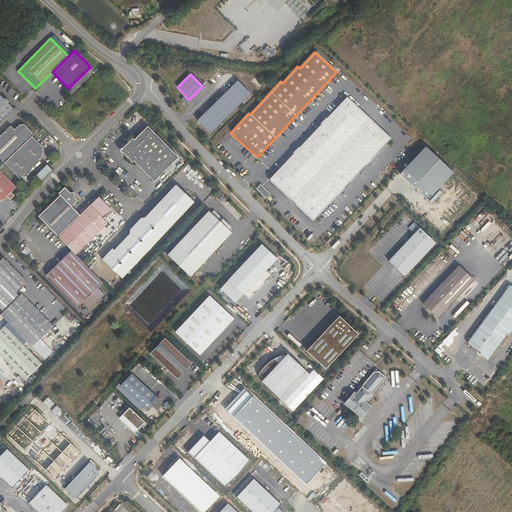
[(209,134),(249,94),(237,81),(196,121),(209,134)]
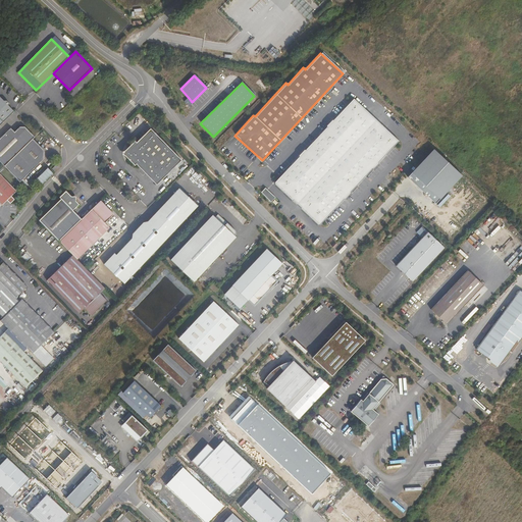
[(0,125),(16,110),(11,105),(13,103),(9,99),(5,100),(1,95),(0,95),(0,125)]
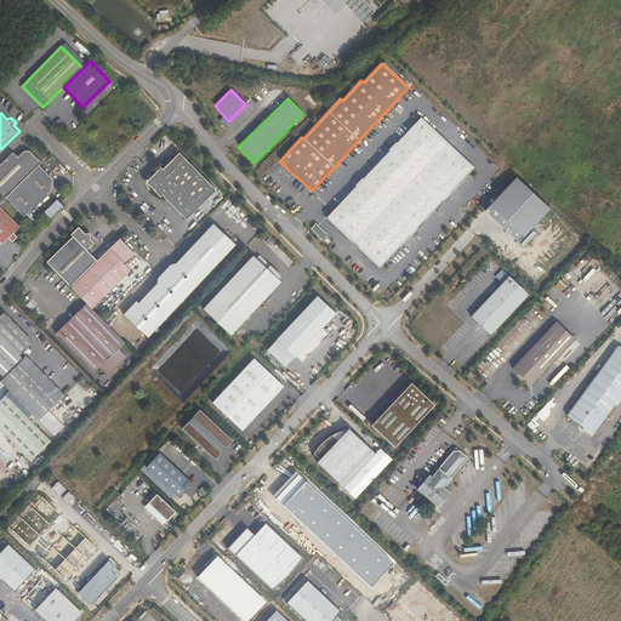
[(380,267),(474,167),(420,117),(325,217),(380,267)]
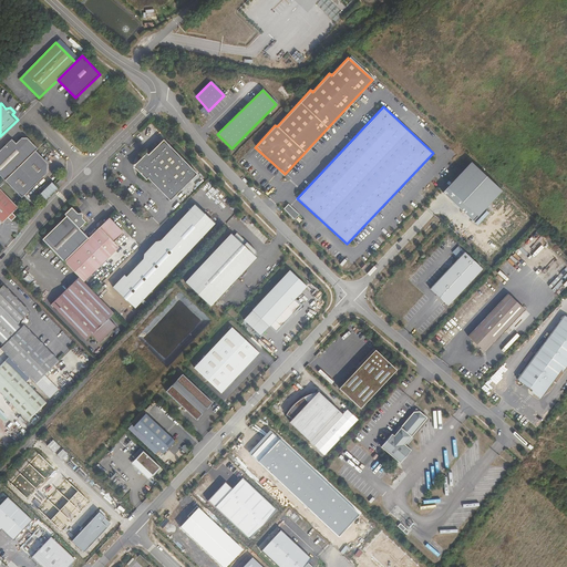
[(34,151),(37,148),(28,138),(20,137),(16,143),(12,138),(0,150),(0,173),(6,179),(34,151)]
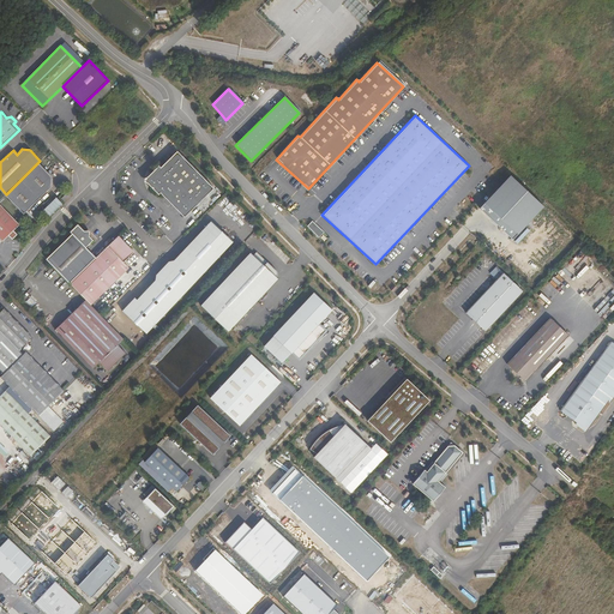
[(214,187),(176,151),(161,168),(158,166),(151,173),(152,178),(151,181),(148,186),(156,194),(158,192),(184,217),(214,187)]
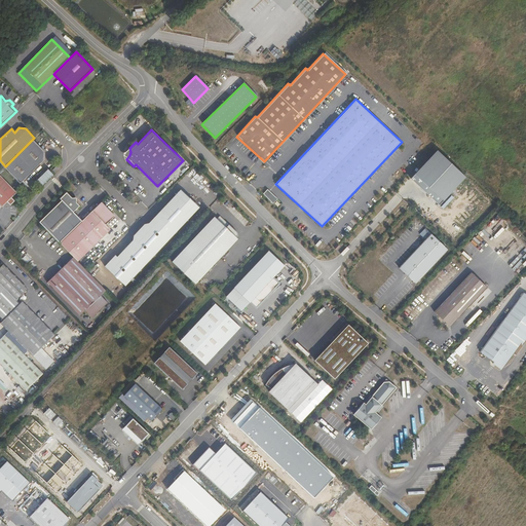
[(43,160),(43,150),(32,140),(5,166),(21,183),(43,160)]
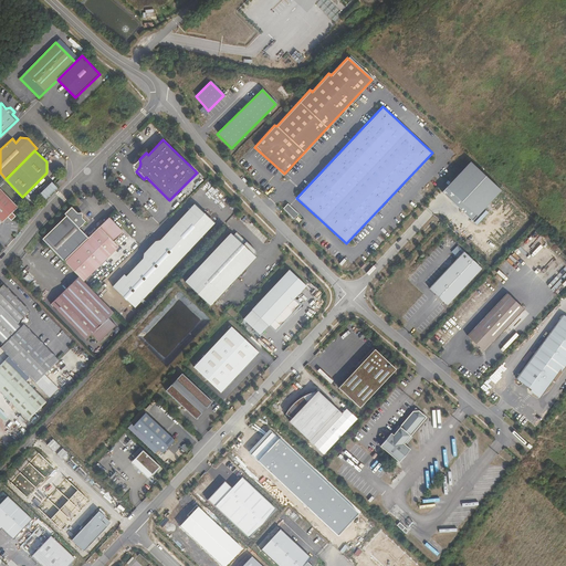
[(471,221),(500,191),(470,161),(441,192),(471,221)]
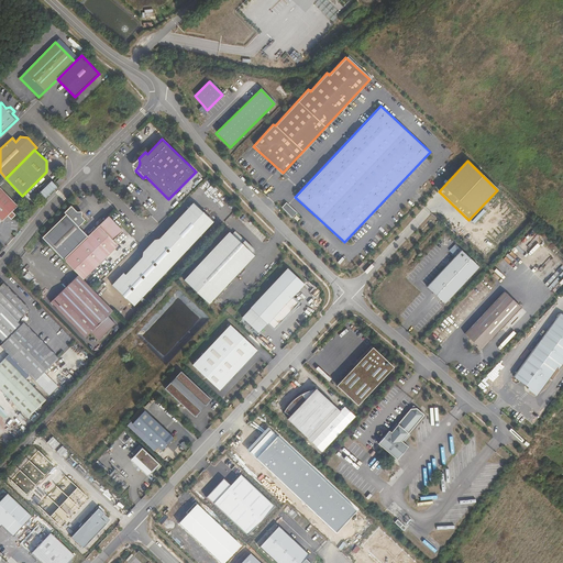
[(57,184),(64,177),(62,174),(54,180),(57,184)]
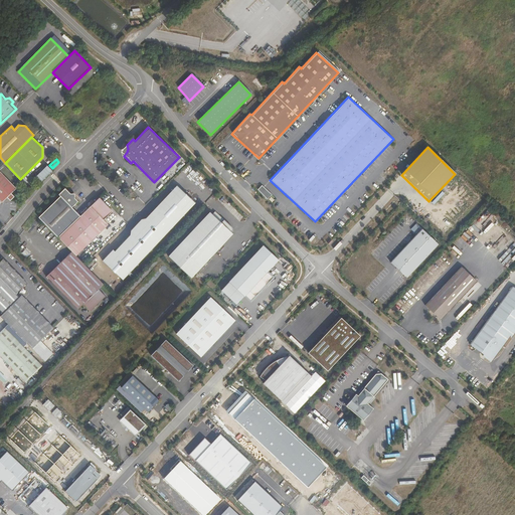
[(16,188),(0,171),(0,200),(2,202),(7,197),(9,200),(14,196),(11,193),(16,188)]
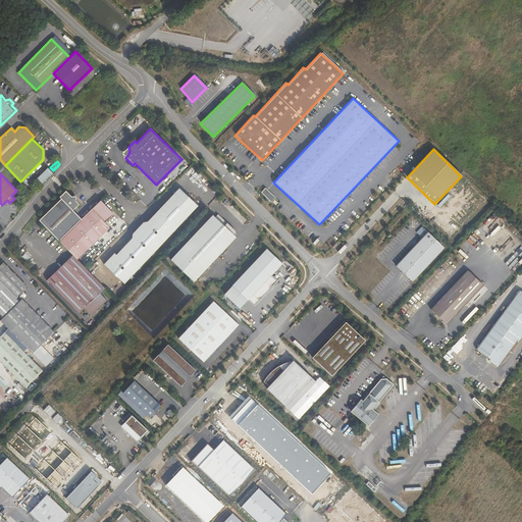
[(198,204),(178,187),(173,192),(192,210),(198,204)]
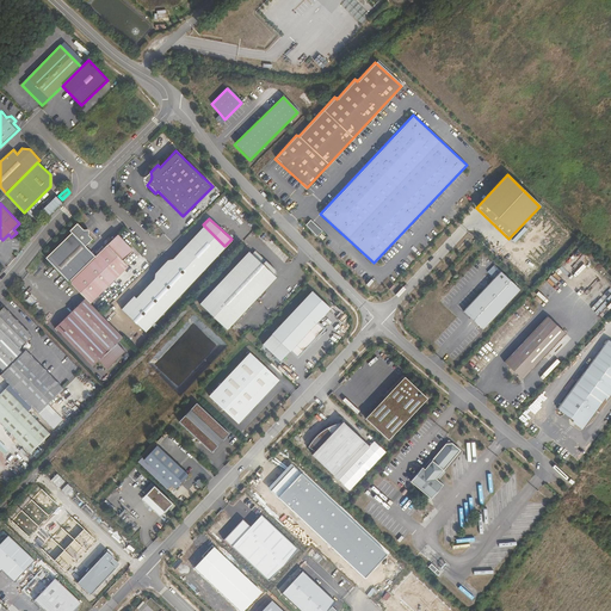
[(321,232),(309,220),(304,226),(316,236),(321,232)]
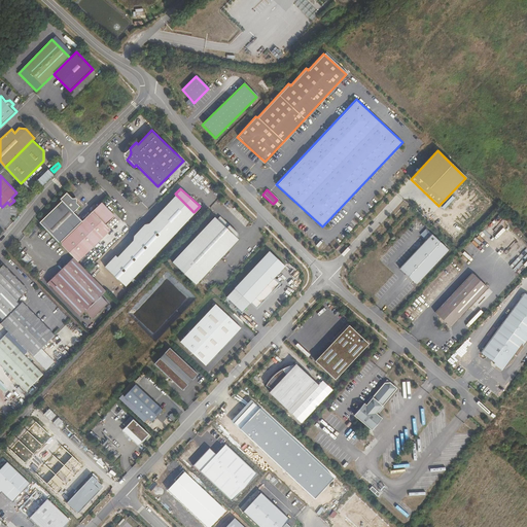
[(59,242),(81,220),(73,212),(78,206),(75,203),(75,198),(70,198),(66,192),(60,199),(61,200),(39,222),(59,242)]
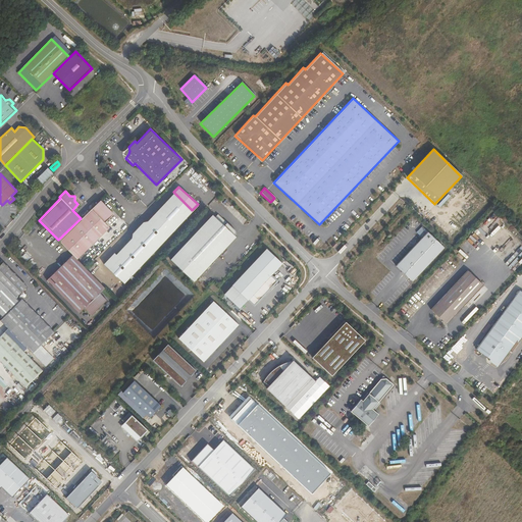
[(162,242),(192,210),(173,192),(147,220),(143,221),(162,242)]
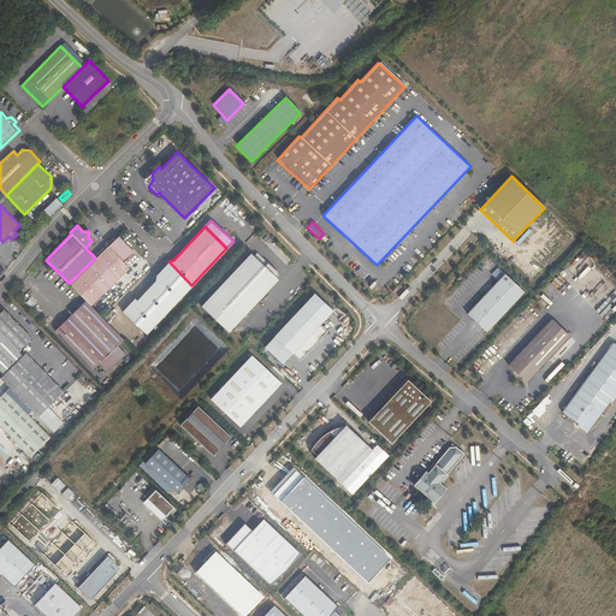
[(90,304),(129,267),(123,261),(132,253),(132,249),(118,235),(95,258),(69,283),(90,304)]
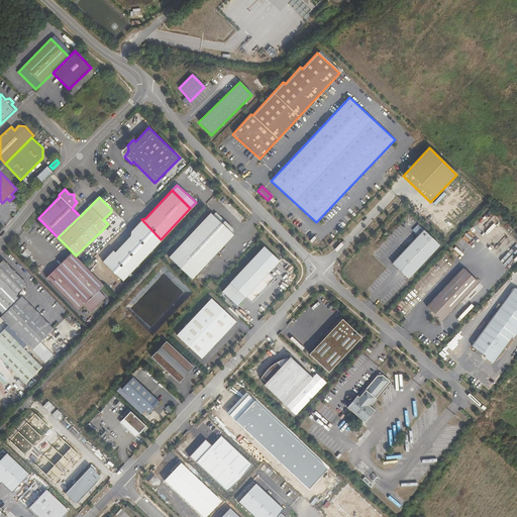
[(191,280),(233,234),(231,233),(232,231),(232,229),(232,228),(224,221),(221,223),(212,215),(210,212),(168,256),(191,280)]
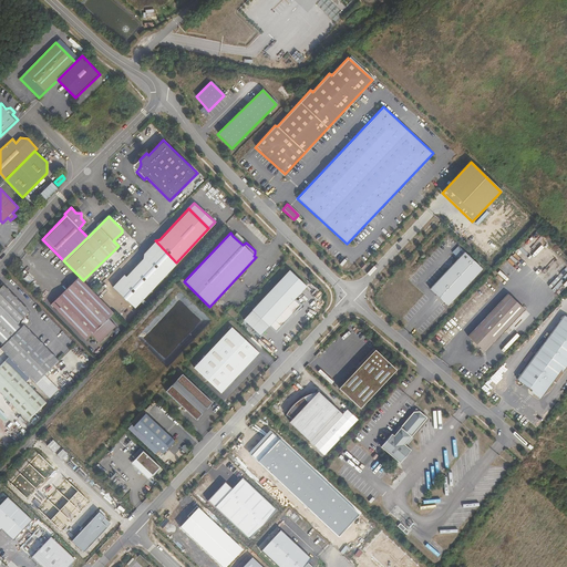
[(246,243),(236,233),(233,236),(243,245),(246,243)]
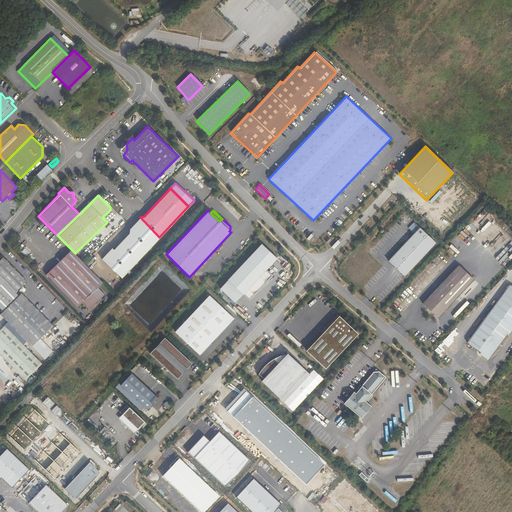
[(159,237),(140,217),(140,221),(135,222),(134,227),(130,228),(129,232),(114,248),(112,246),(101,258),(121,277),(159,237)]
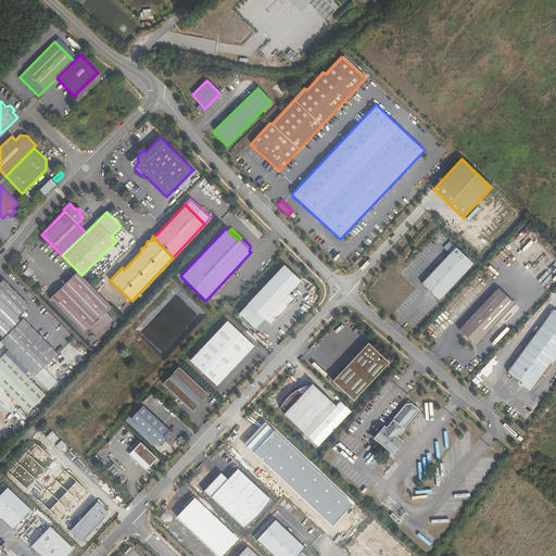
[(439,300),(472,264),(449,241),(443,248),(449,253),(421,283),(439,300)]
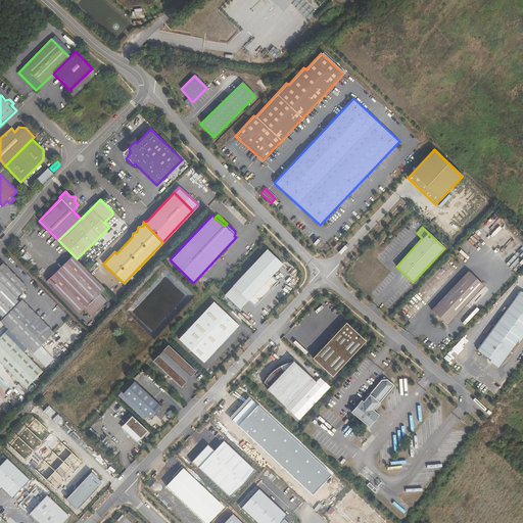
[(263,297),(277,282),(271,277),(283,265),(268,250),(225,295),(240,310),(253,295),(256,292),(263,297)]
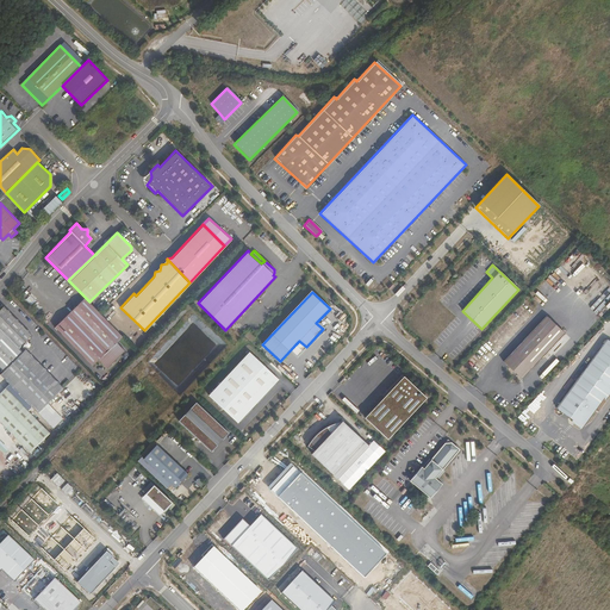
[(125,340),(83,297),(54,327),(92,365),(98,359),(106,367),(124,350),(119,344),(125,340)]
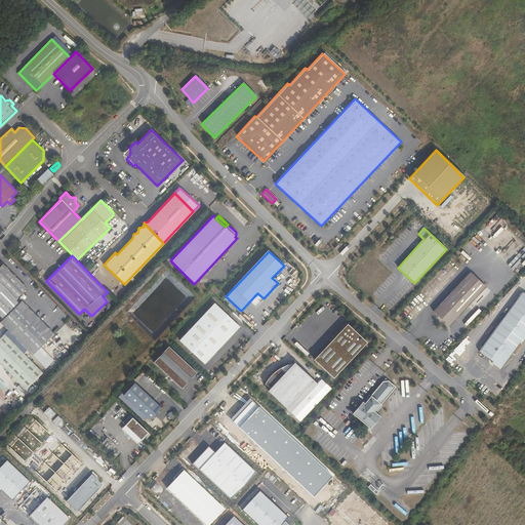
[(28,288),(3,263),(0,266),(0,282),(16,299),(28,288)]
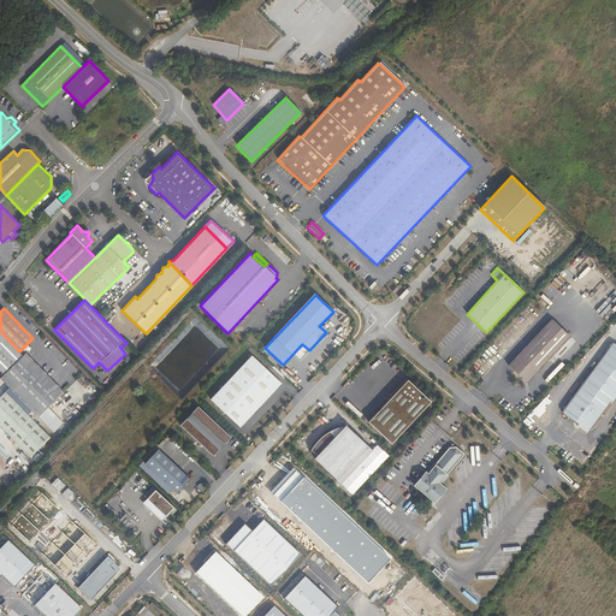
[(526,383),(569,337),(550,319),(508,365),(526,383)]
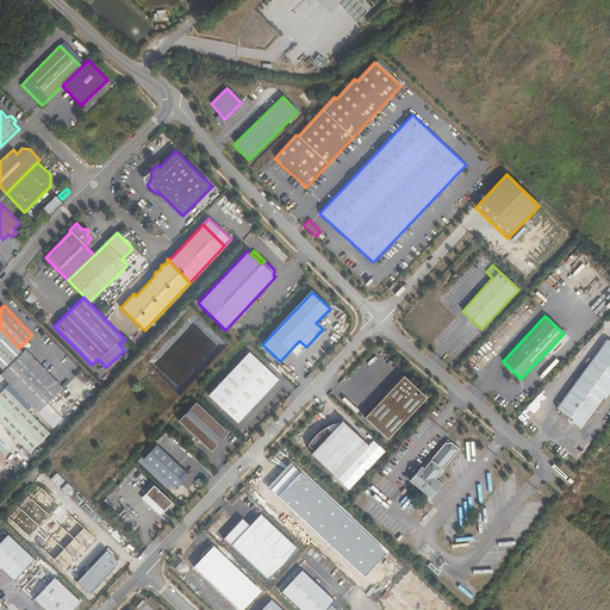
[(19,348),(0,328),(0,367),(4,371),(23,352),(20,349),(19,348)]
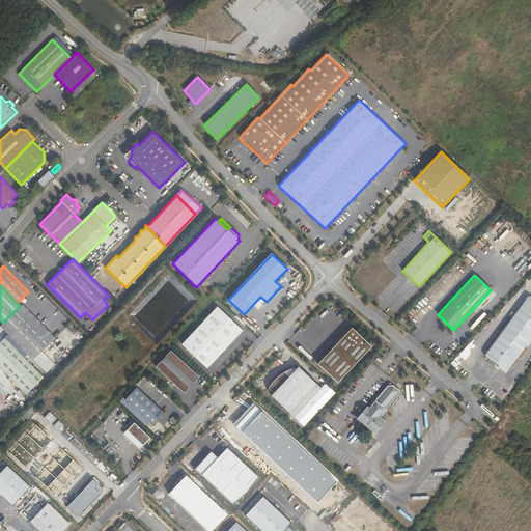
[(514,338),(530,314),(530,297),(528,296),(502,330),(514,338)]
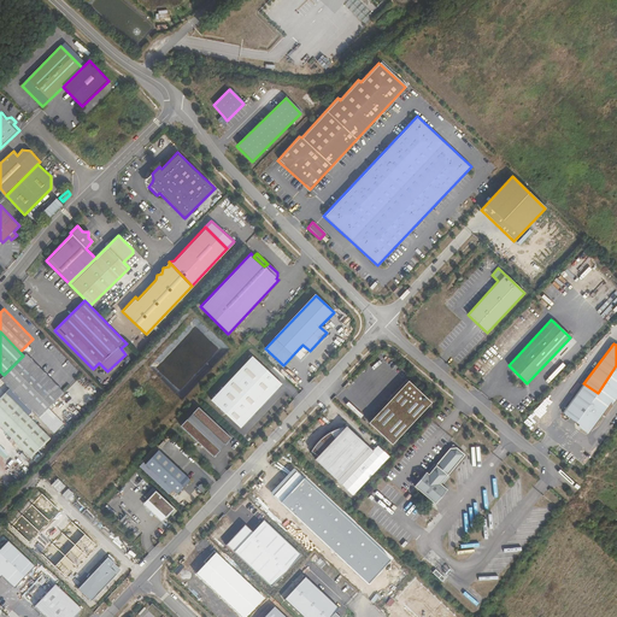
[(310,351),(303,345),(299,348),(306,356),(310,351)]
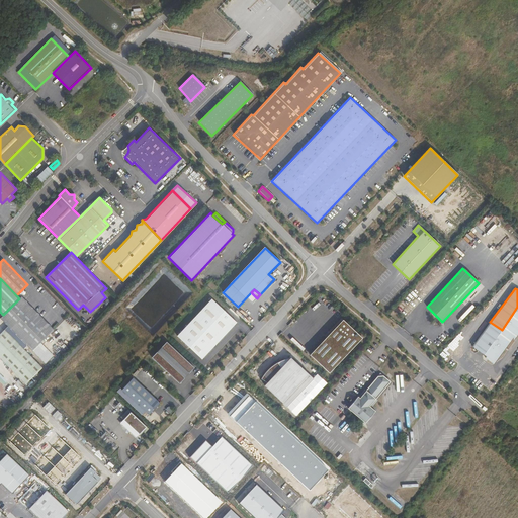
[(54,329),(21,296),(20,297),(19,295),(17,296),(19,298),(3,315),(0,318),(32,350),(40,342),(54,329)]
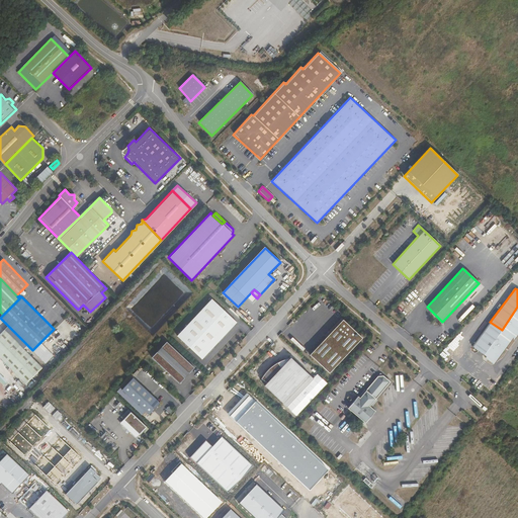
[(202,359),(236,323),(211,299),(177,337),(202,359)]
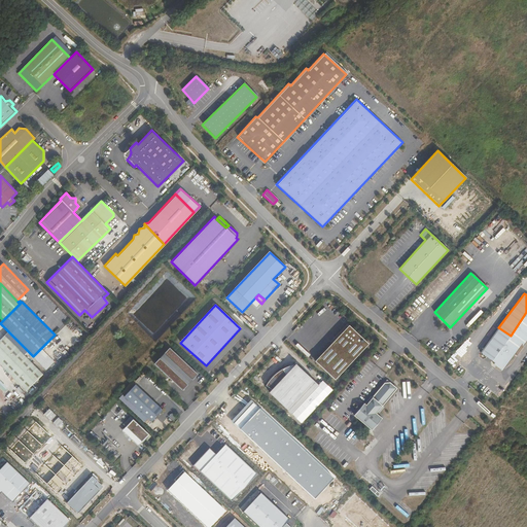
[(522,344),(526,338),(526,312),(511,336),(498,327),(481,352),(494,362),(493,364),(500,370),(513,357),(522,344)]
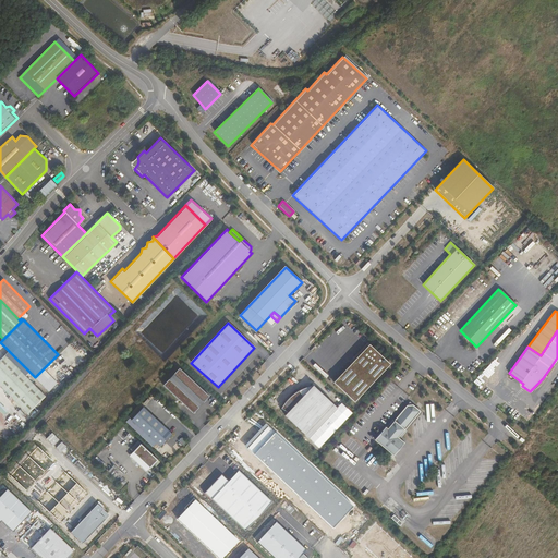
[(354,402),(390,364),(368,344),(332,383),(354,402)]
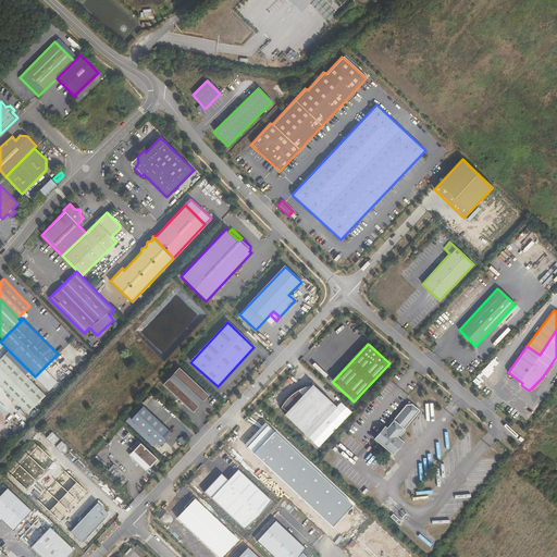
[(45,394),(3,354),(0,357),(0,384),(26,411),(45,394)]
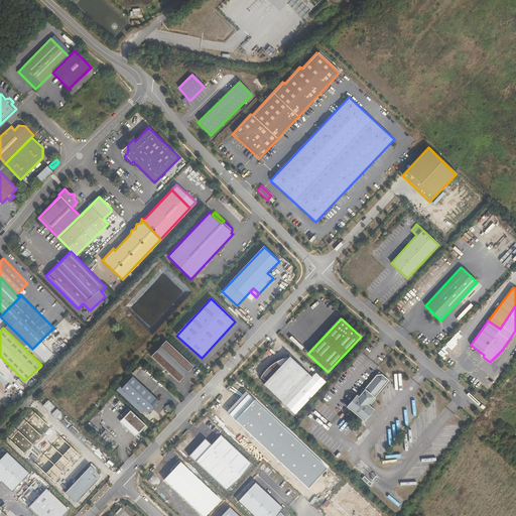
[(53,354),(40,341),(32,349),(45,362),(53,354)]
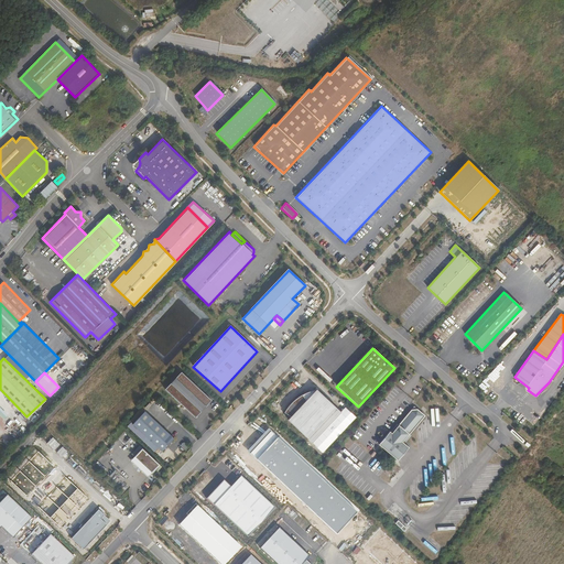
[(209,399),(181,372),(164,390),(195,419),(203,410),(202,408),(209,399)]
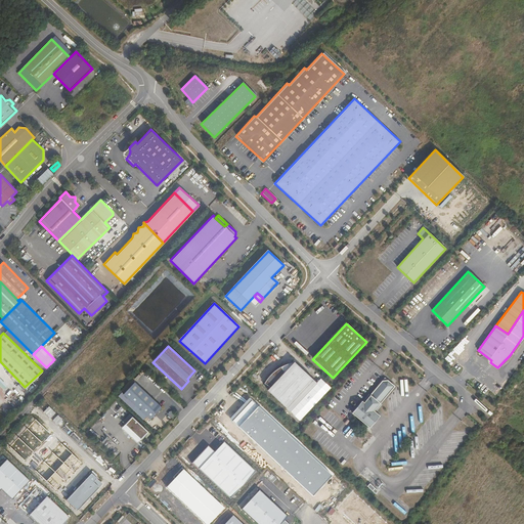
[(287,408),(313,380),(294,361),(293,362),(284,373),(282,369),(277,373),(275,370),(266,381),(271,385),(270,387),(267,390),(287,408)]
